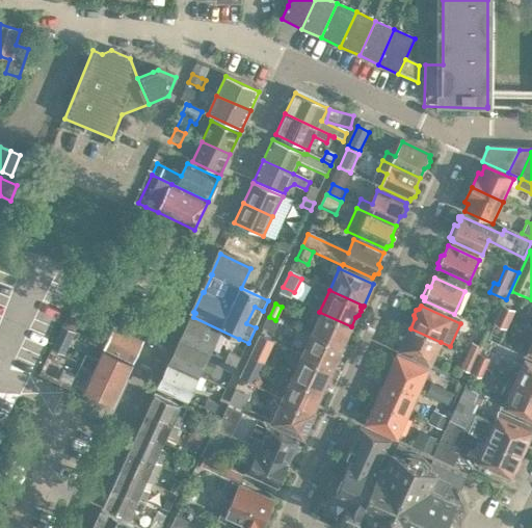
[(502,307),(498,316),(510,322),(514,313),(502,307)]
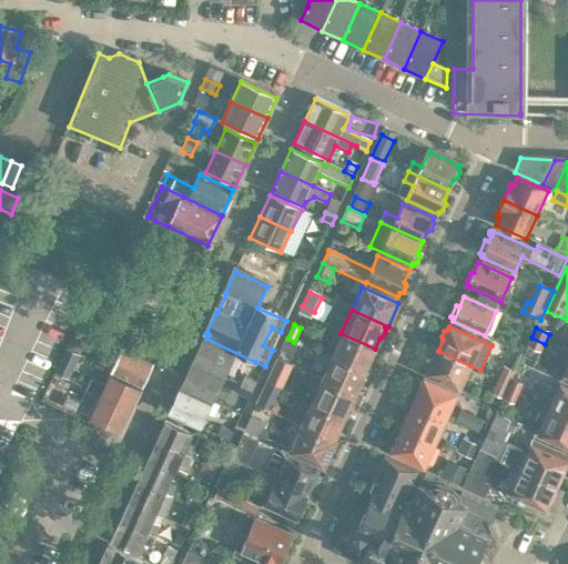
[(90,341),(120,355),(112,372),(142,386),(153,364),(135,355),(138,351),(95,331),(90,341)]
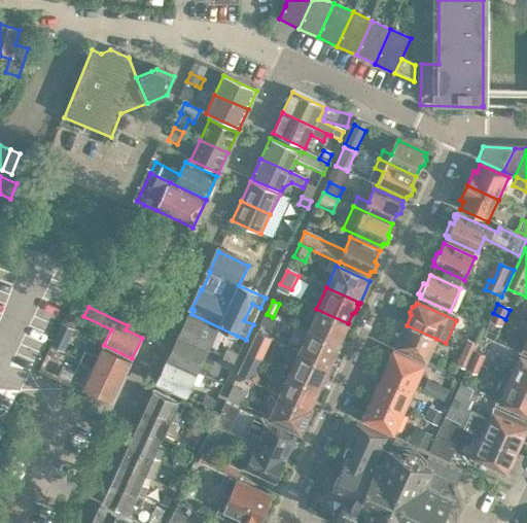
[(316,309),(307,330),(338,345),(343,336),(346,334),(348,329),(347,325),(348,323),(316,309)]
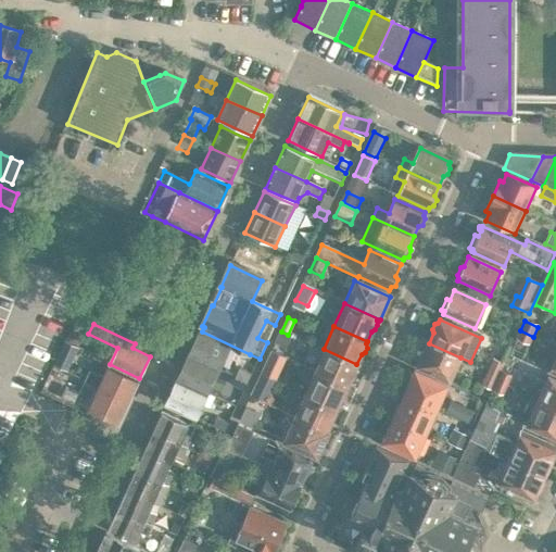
[(520,330),(515,340),(529,347),(533,337),(520,330)]
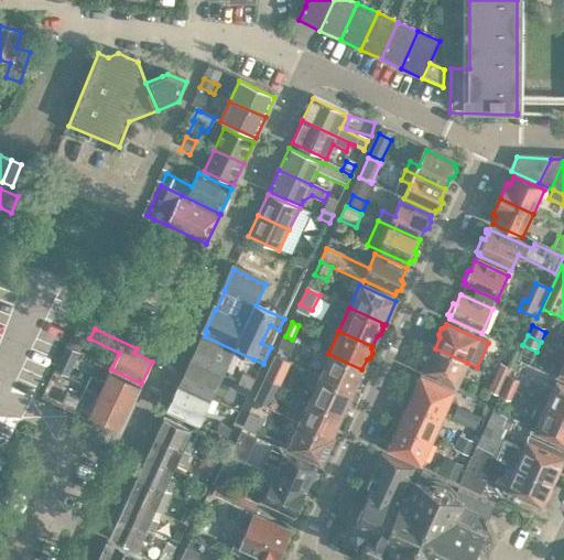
[(203,336),(191,362),(221,376),(234,351),(203,336)]
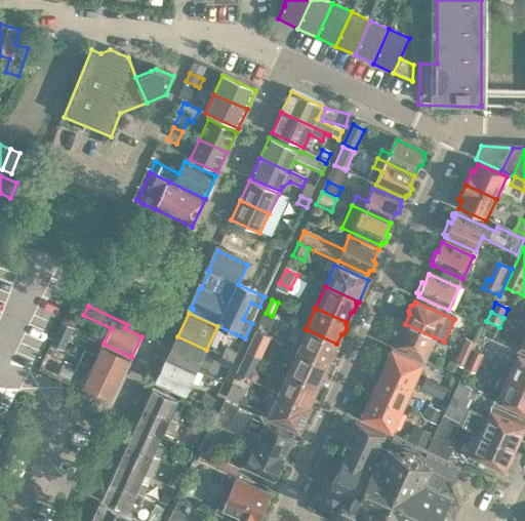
[(266,314),(259,326),(268,330),(274,318),(266,314)]
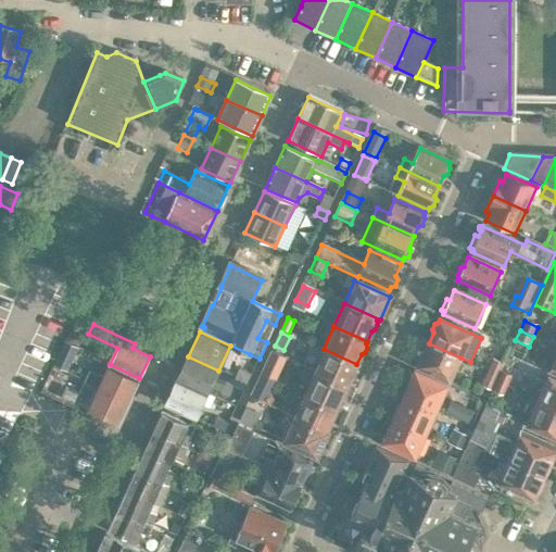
[(72,335),(66,343),(78,349),(83,340),(72,335)]
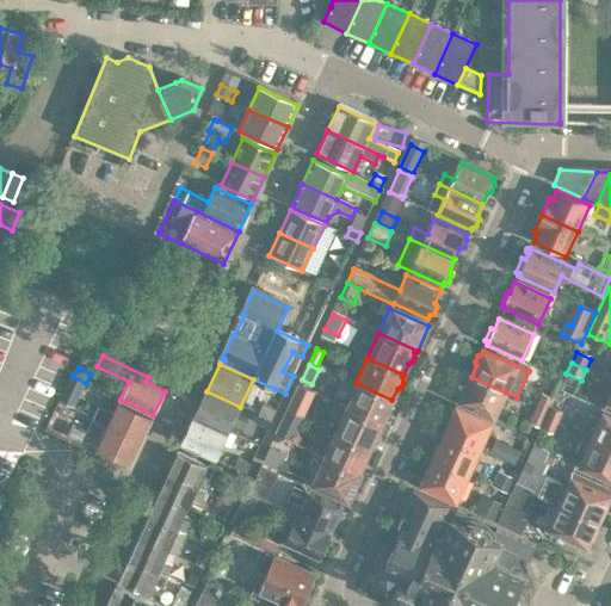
[(71,376),(57,403),(68,408),(74,395),(81,399),(87,384),(71,376)]
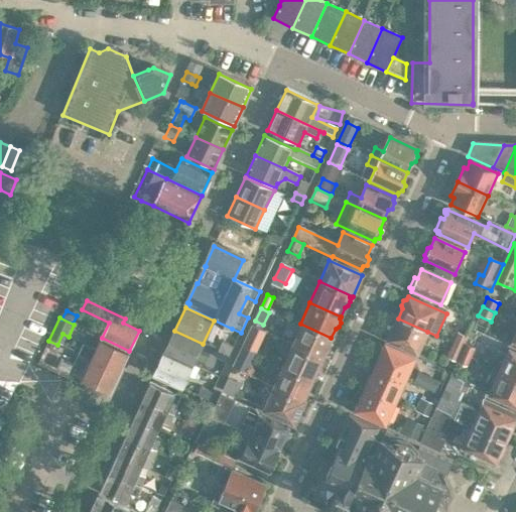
[(427,332),(398,318),(393,328),(391,330),(388,335),(389,338),(388,341),(417,354),(427,332)]
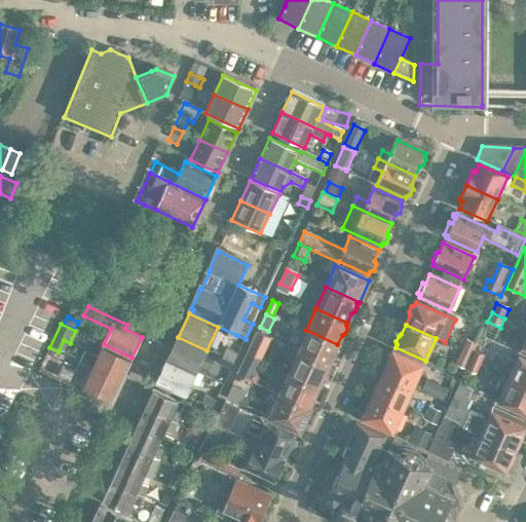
[(306,330),(296,351),(328,366),(332,357),(335,355),(337,350),(336,346),(337,344),(306,330)]
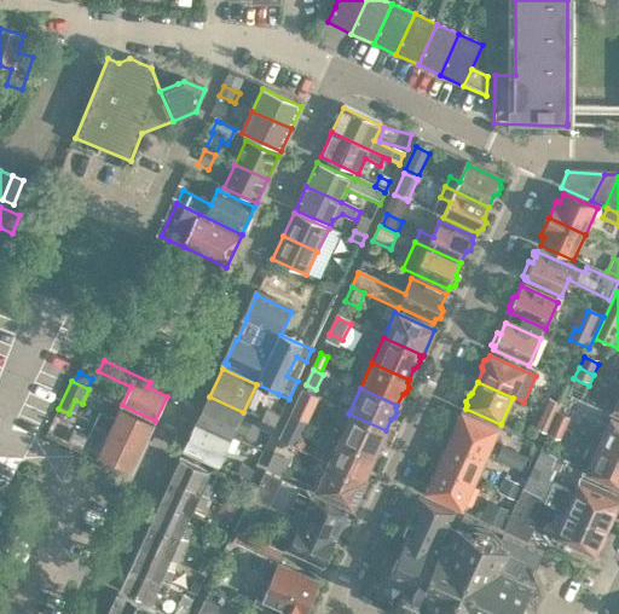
[(302,392),(290,418),(306,426),(318,400),(302,392)]
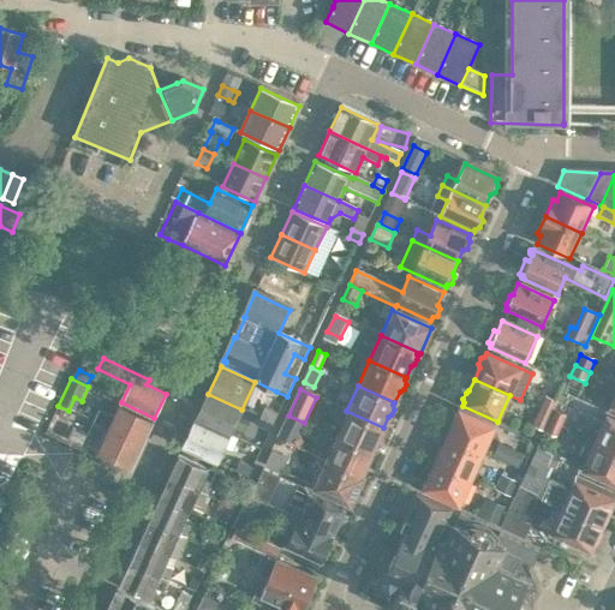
[(208,394),(196,420),(230,436),(242,410),(208,394)]
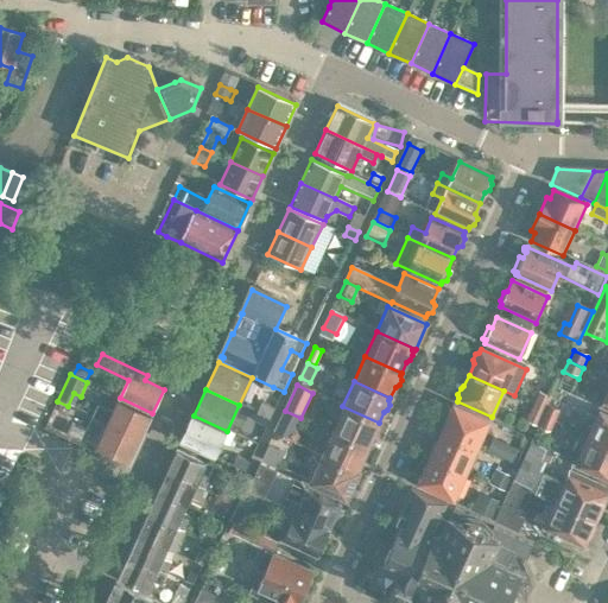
[(539,393),(533,405),(548,411),(549,407),(548,406),(551,399),(539,393)]
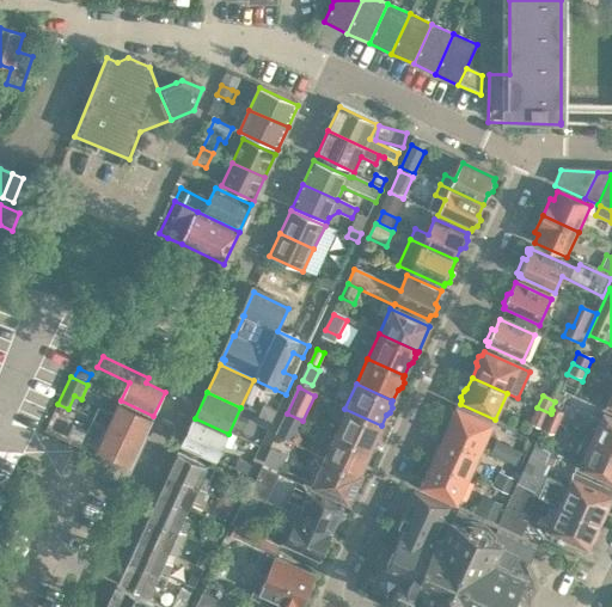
[(93,422),(108,429),(140,443),(152,420),(120,405),(114,417),(98,410),(93,422)]
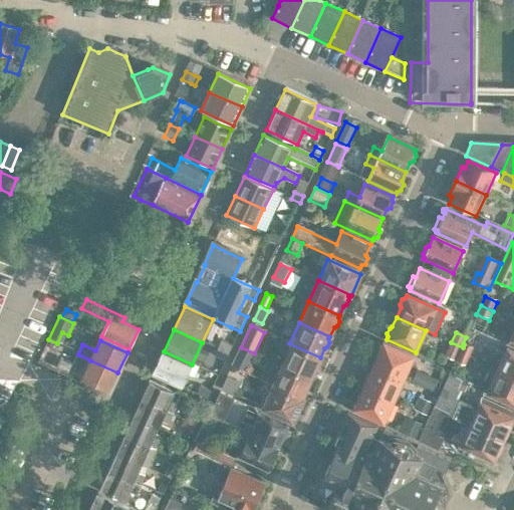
[(221,342),(218,349),(229,354),(232,347),(221,342)]
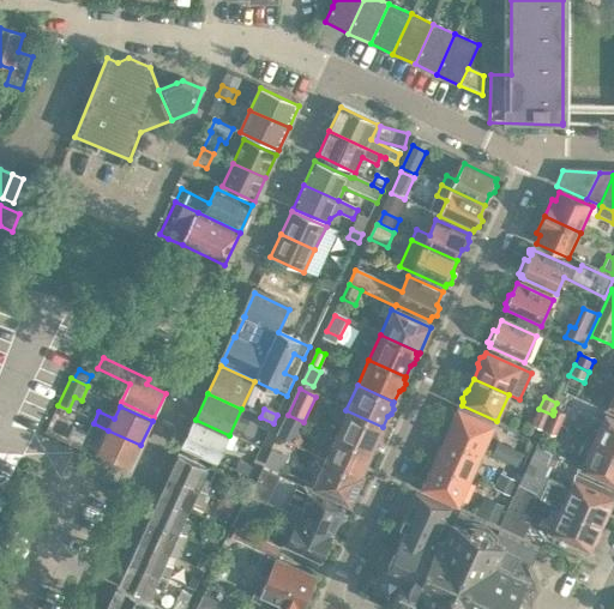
[(543,433),(549,422),(553,415),(539,409),(530,427),(543,433)]
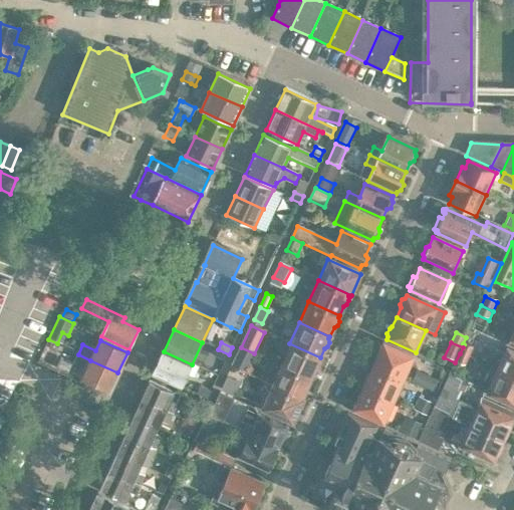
[(289,343),(279,365),(310,379),(315,369),(318,367),(320,363),(319,359),(320,357),(289,343)]
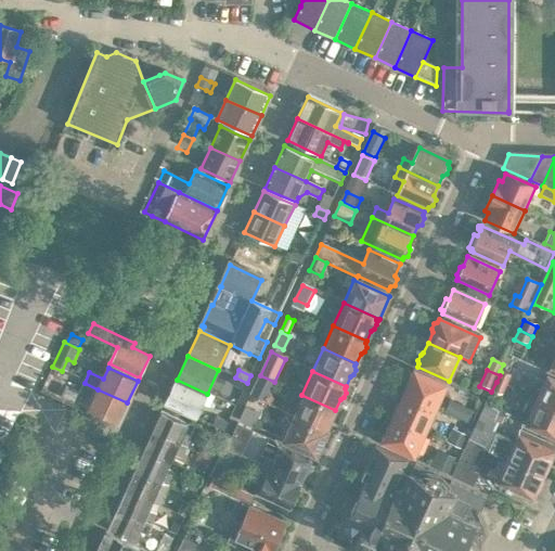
[(409,385),(404,396),(436,410),(446,386),(414,372),(413,375),(410,376),(408,382),(409,385)]
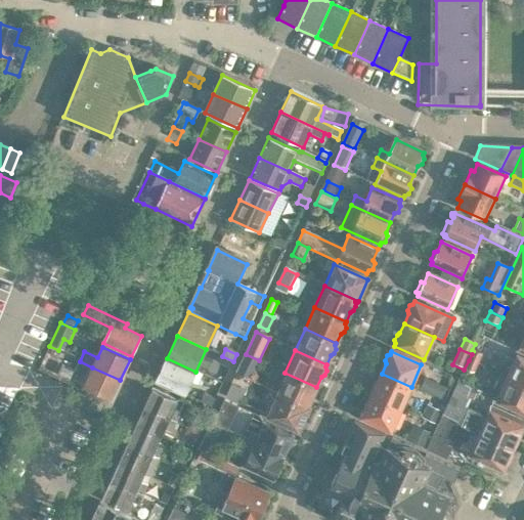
[(473,351),(472,354),(469,360),(479,364),(483,355),(473,351)]
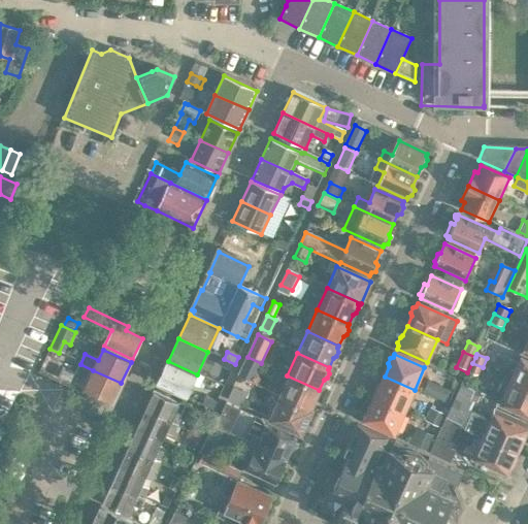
[(261,363),(248,357),(244,365),(238,377),(251,384),(261,363)]
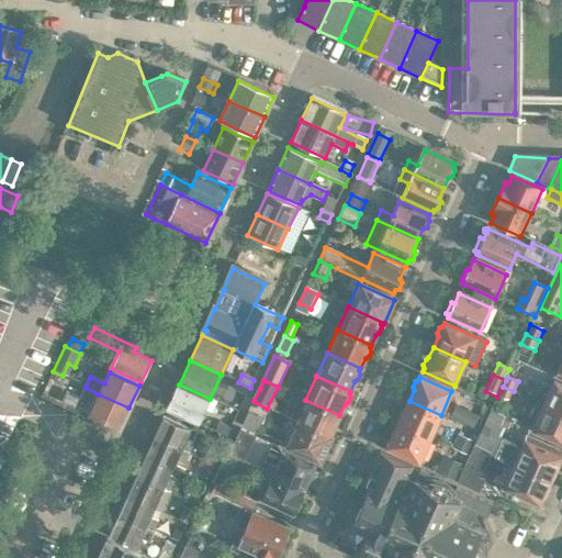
[(250,388),(238,382),(234,391),(246,397),(250,388)]
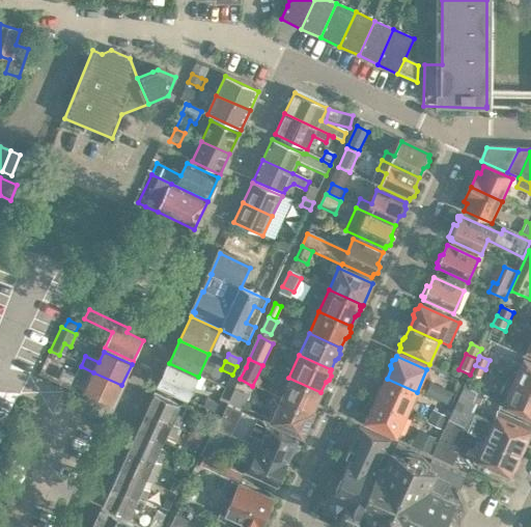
[(530,363),(525,361),(514,384),(530,390),(530,363)]
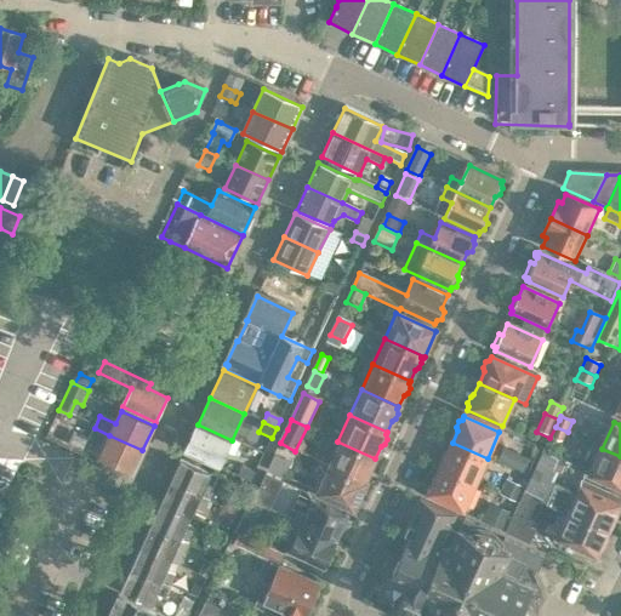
[(232,440),(198,425),(184,452),(218,468),(232,440)]
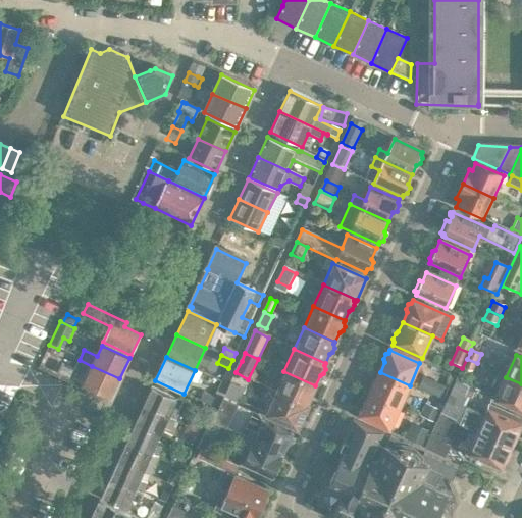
[(467,359),(462,368),(472,373),(477,363),(467,359)]
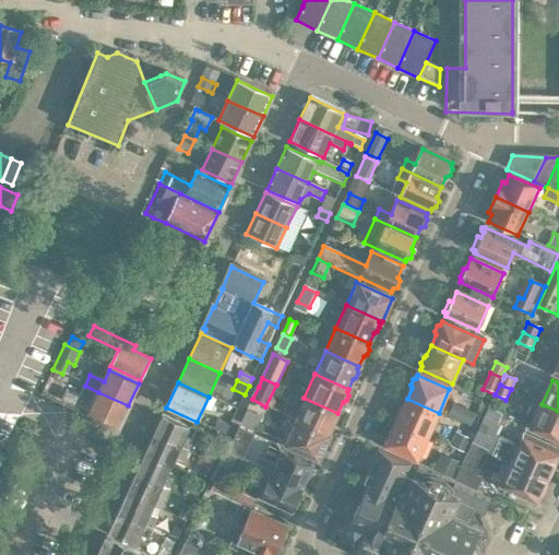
[(128,405),(98,392),(93,404),(66,392),(61,402),(88,415),(90,413),(118,426),(128,405)]
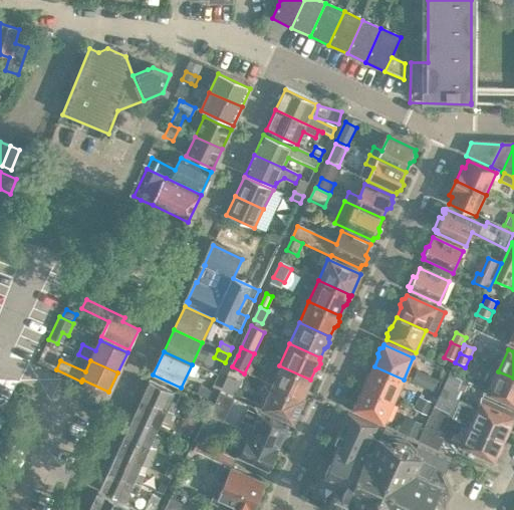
[(279,365),(270,387),(303,402),(303,401),(301,400),(305,391),(308,389),(310,385),(309,381),(310,379),(279,365)]
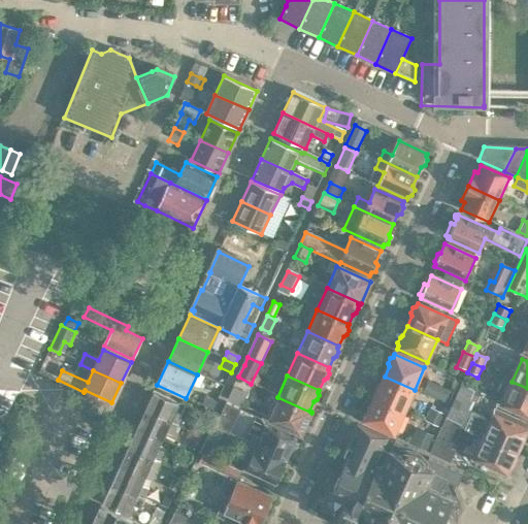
[(375,396),(374,398),(404,413),(415,390),(385,377),(380,386),(376,388),(374,393),(375,396)]
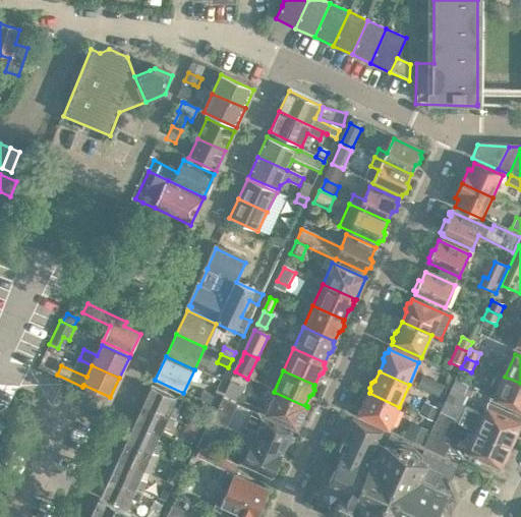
[(520,383),(505,377),(495,398),(520,410),(520,383)]
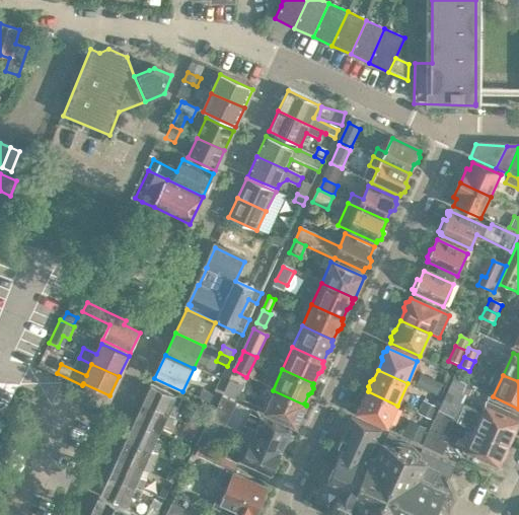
[(453,420),(475,430),(475,429),(509,443),(514,430),(517,429),(518,425),(518,422),(518,421),(518,420),(518,419),(487,405),(480,418),(474,415),(475,412),(459,405),(464,395),(462,394),(466,384),(454,378),(438,413),(453,420)]
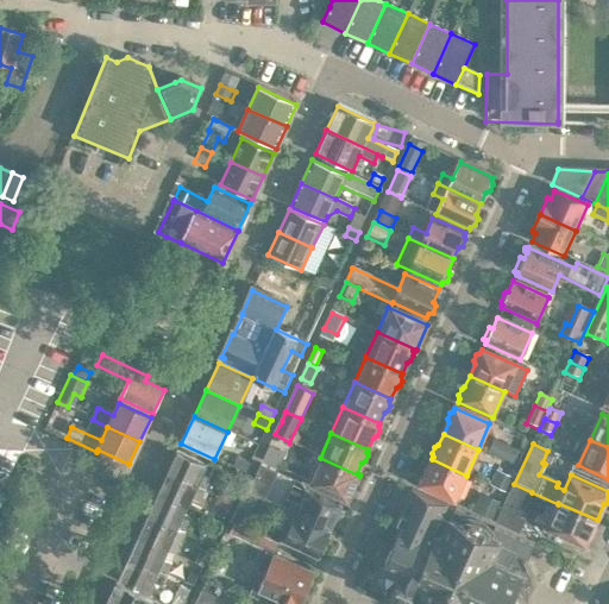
[(495,445),(490,455),(512,465),(516,454),(495,445)]
